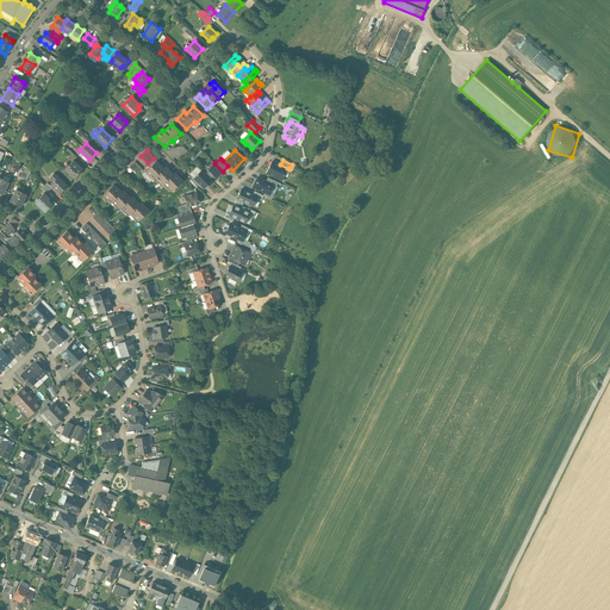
[(81,169),(73,161),(64,169),(69,174),(73,178),(81,169)]
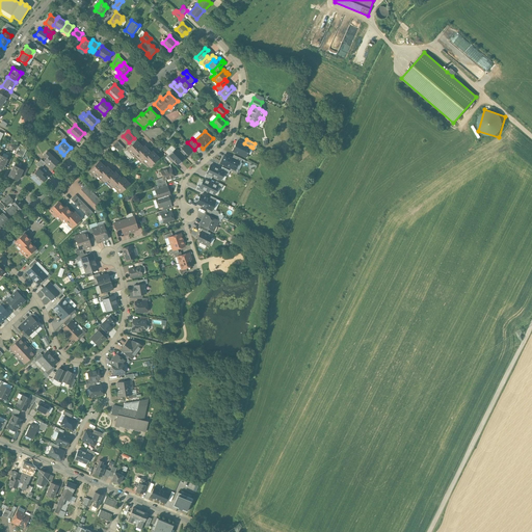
[(136,140),(127,149),(134,156),(135,155),(142,148),(142,147),(136,140)]
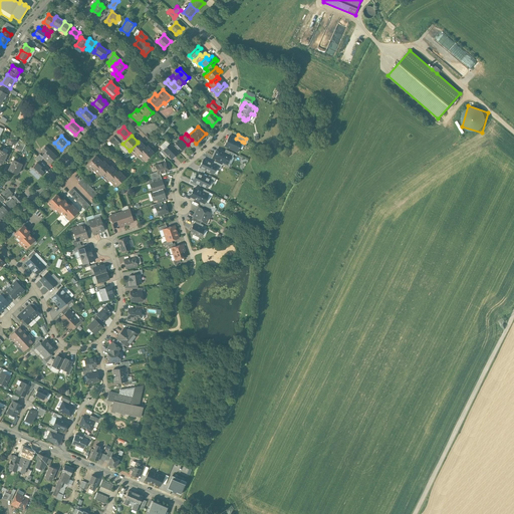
[(236,139),(229,136),(225,146),(236,152),(238,148),(239,148),(242,142),(236,139)]
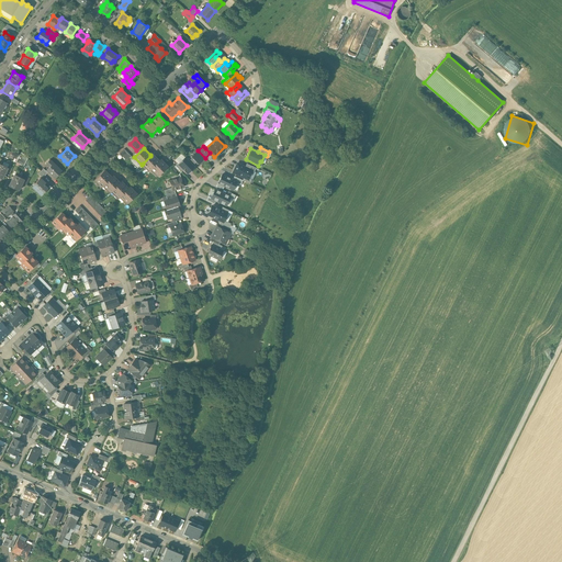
[(131,156),(124,149),(120,154),(126,160),(131,156)]
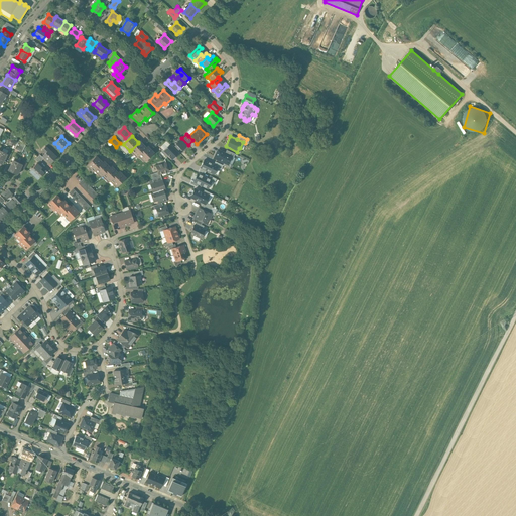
[(181,138),(174,144),(176,145),(179,149),(180,150),(183,148),(184,149),(188,145),(181,138)]
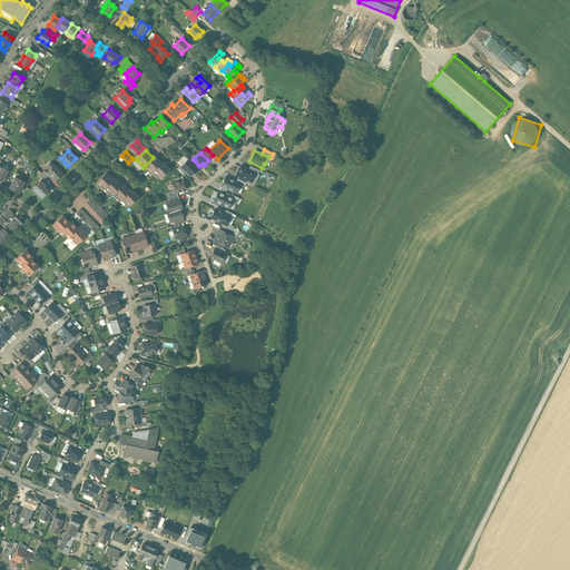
[(25,168),(29,159),(21,155),(17,165),(25,168)]
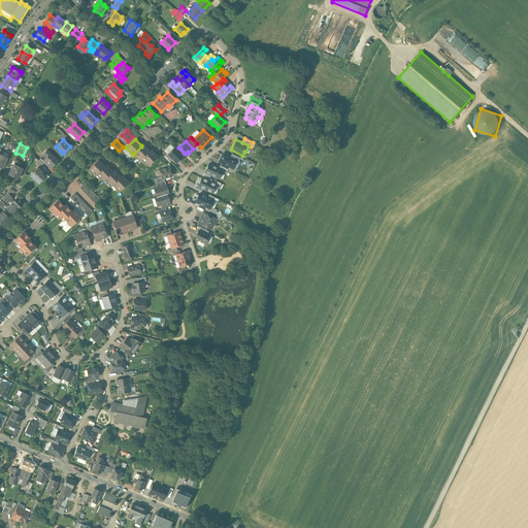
[(141,146),(134,154),(140,160),(142,159),(150,152),(150,151),(142,144),(141,145),(141,146)]
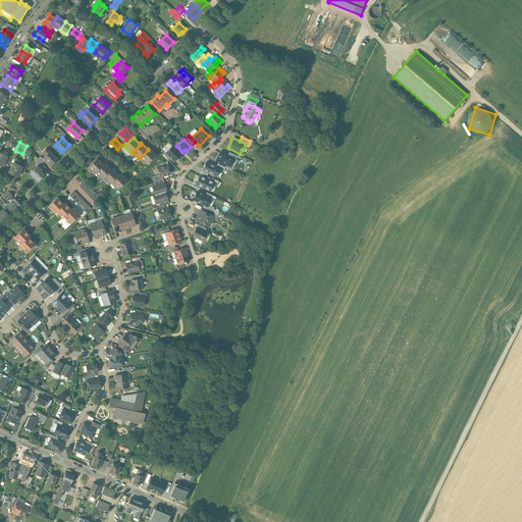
[(166,152),(171,146),(168,143),(162,149),(166,152)]
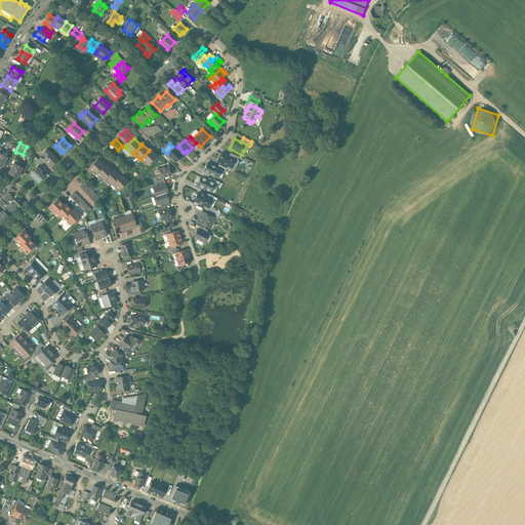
[(176,150),(173,147),(166,153),(172,158),(176,163),(183,156),(180,154),(176,150)]
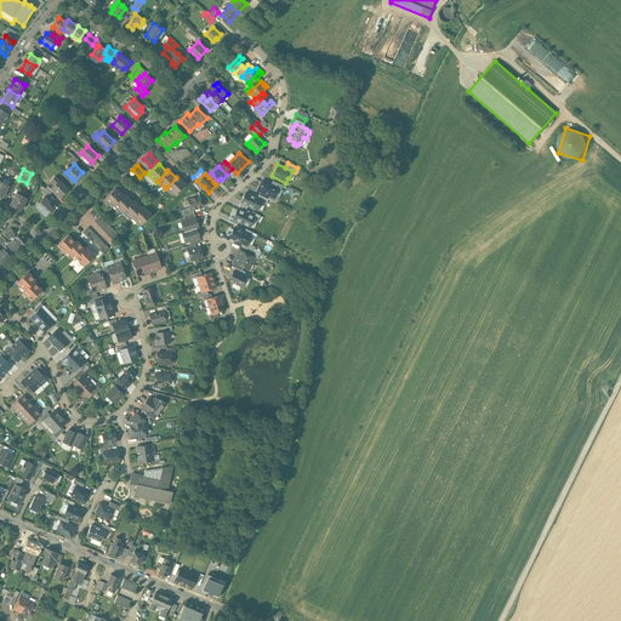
[(68,188),(55,176),(51,181),(55,184),(51,188),(61,197),(68,188)]
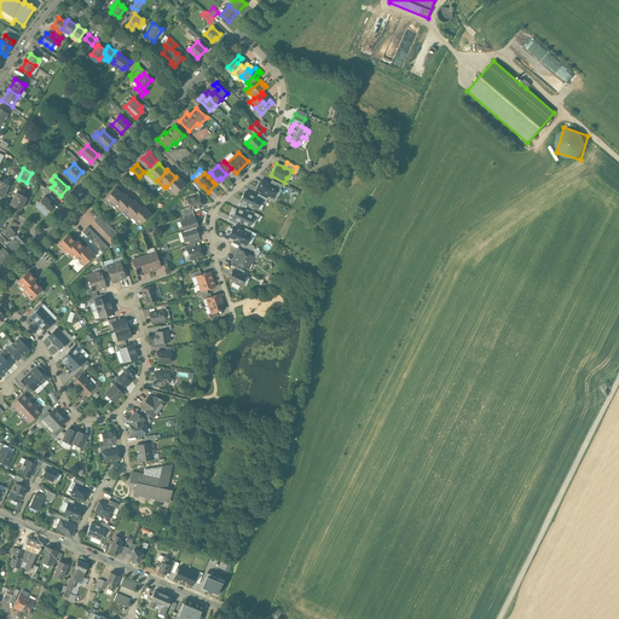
[(177,175),(175,177),(175,178),(167,186),(174,194),(184,184),(177,175)]
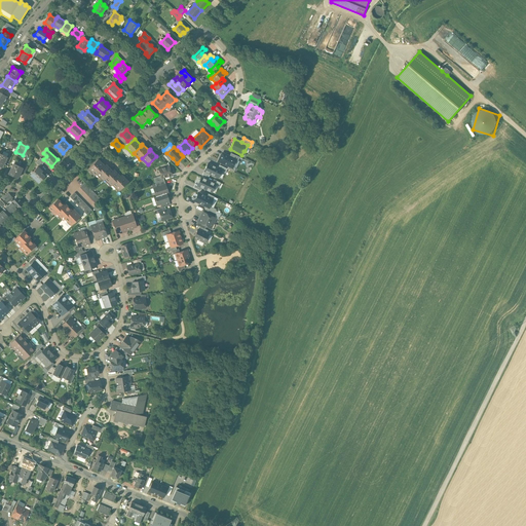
[(234,159),(223,153),(222,153),(218,161),(228,166),(232,167),(232,166),(236,159),(234,159)]
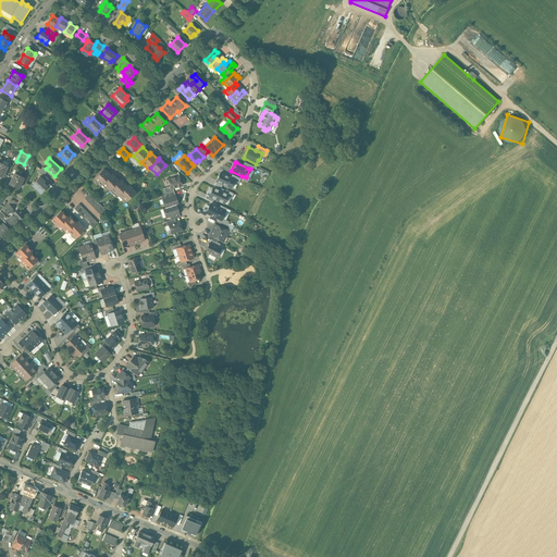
[(110,175),(103,169),(95,177),(101,185),(102,184),(102,183),(110,176),(110,175)]
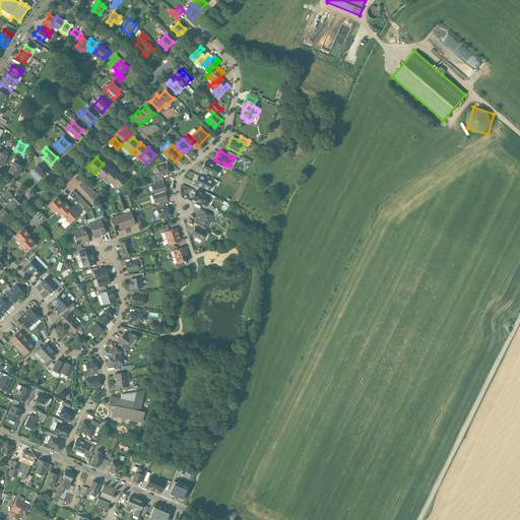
[(22,166),(13,160),(8,172),(17,176),(20,169),(22,166)]
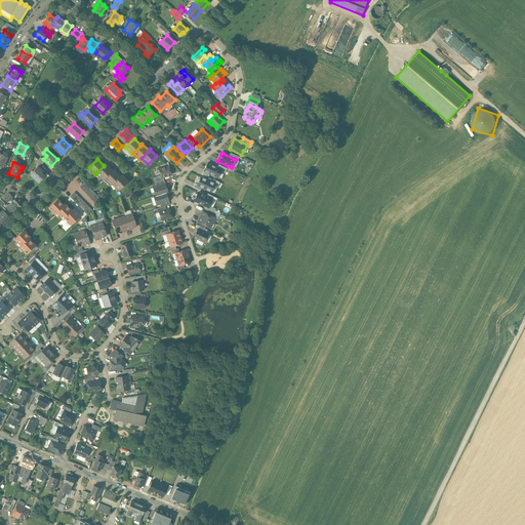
[(207,162),(203,171),(202,174),(208,176),(209,174),(217,178),(221,171),(225,172),(227,168),(218,165),(217,167),(207,162)]
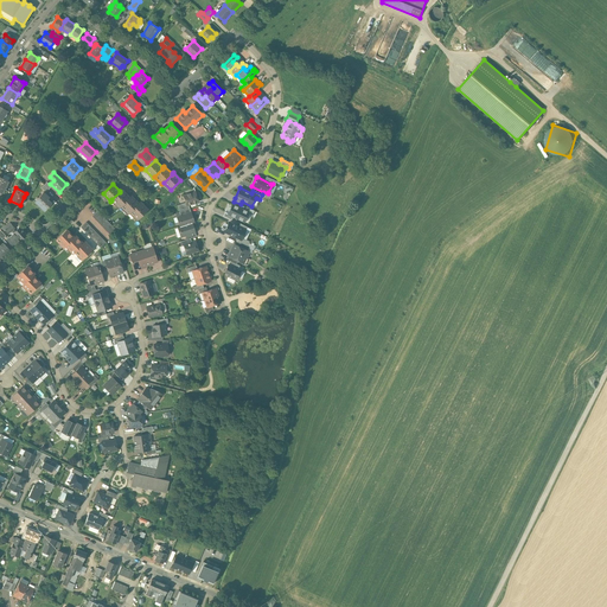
[(129,198),(122,190),(120,191),(120,192),(112,199),(112,200),(120,208),(121,206),(129,198)]
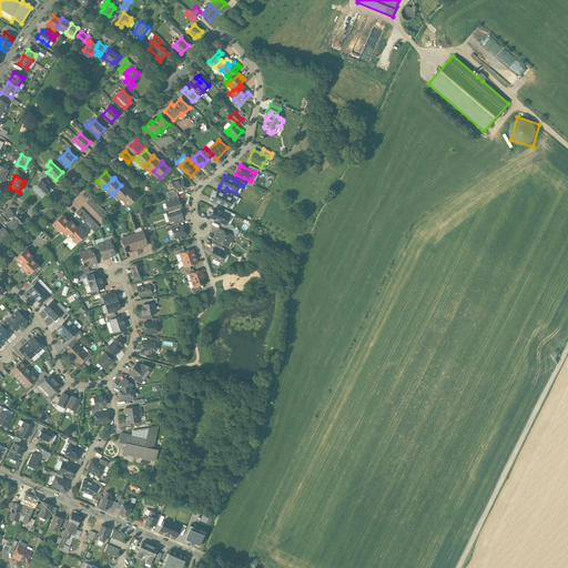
[(32,189),(41,198),(49,190),(46,186),(47,184),(41,180),(32,189)]
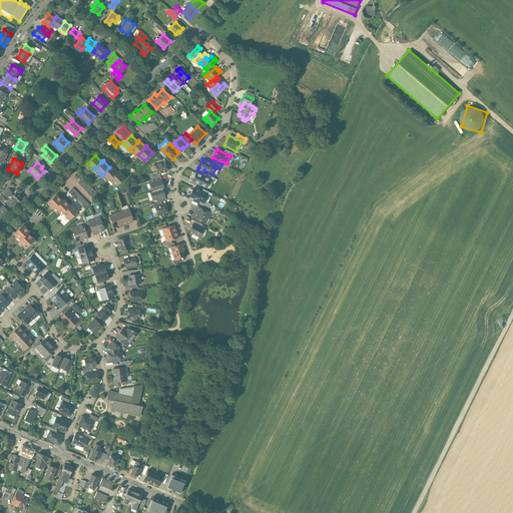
[(165,162),(155,165),(157,173),(167,170),(165,162)]
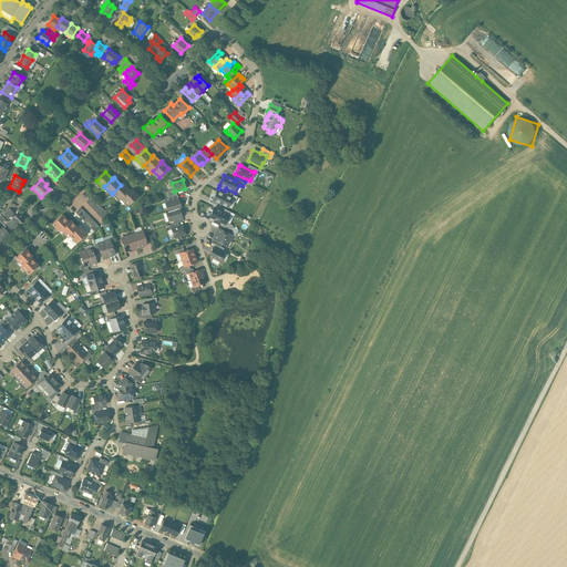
[(122,183),(121,185),(113,193),(120,199),(122,198),(130,191),(122,183)]
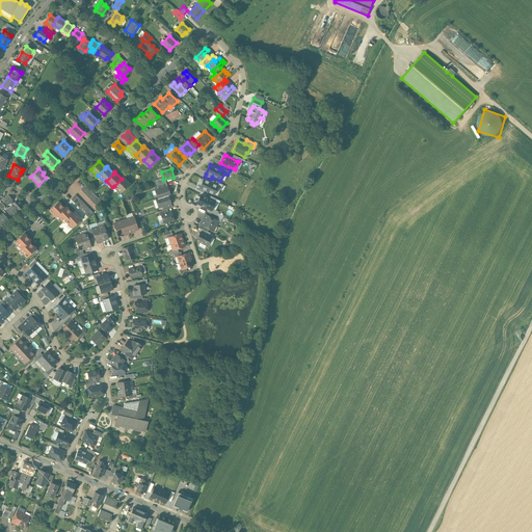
[(129,184),(123,177),(122,179),(114,186),(121,192),(129,184)]
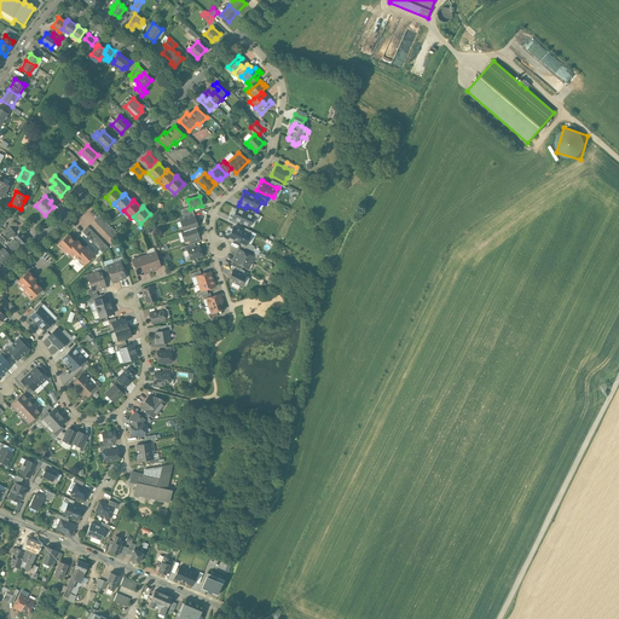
[(250,214),(237,208),(232,218),(230,217),(227,220),(236,224),(237,221),(249,227),(254,218),(256,220),(259,215),(252,212),(250,214)]
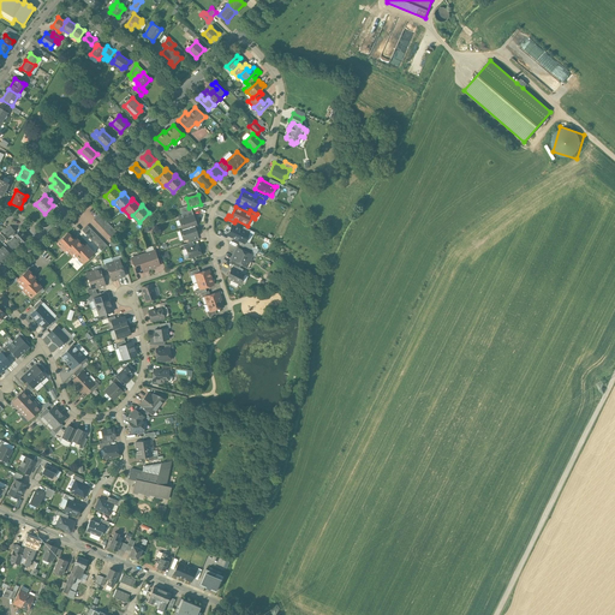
[(119,234),(99,214),(94,219),(113,240),(119,234)]
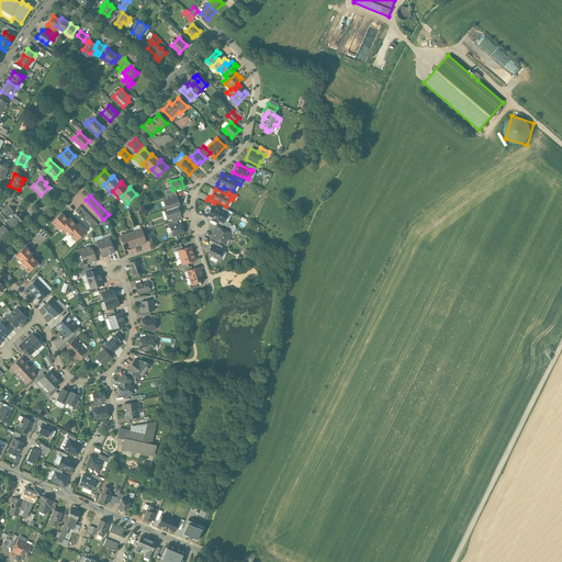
[(177,197),(165,201),(166,205),(165,205),(167,210),(178,206),(180,205),(177,197)]
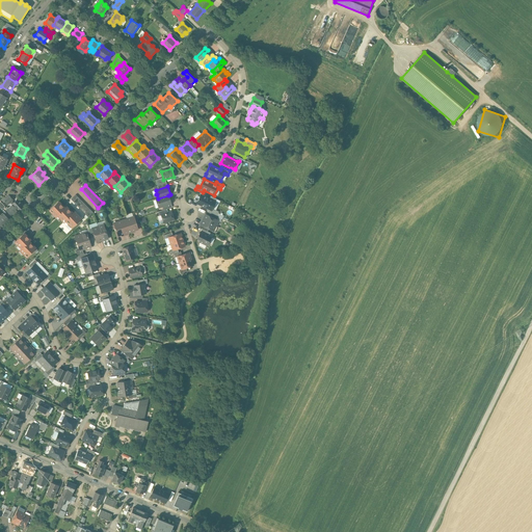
[(92,212),(76,194),(71,200),(85,214),(87,217),(88,217),(92,212)]
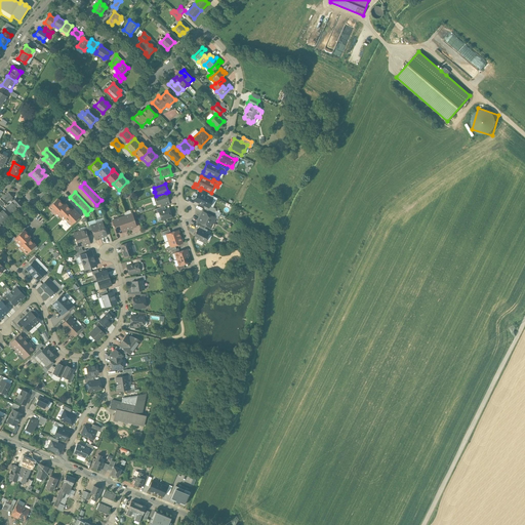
[(206,196),(198,192),(195,200),(194,201),(195,201),(206,206),(208,207),(209,206),(212,199),(206,196)]
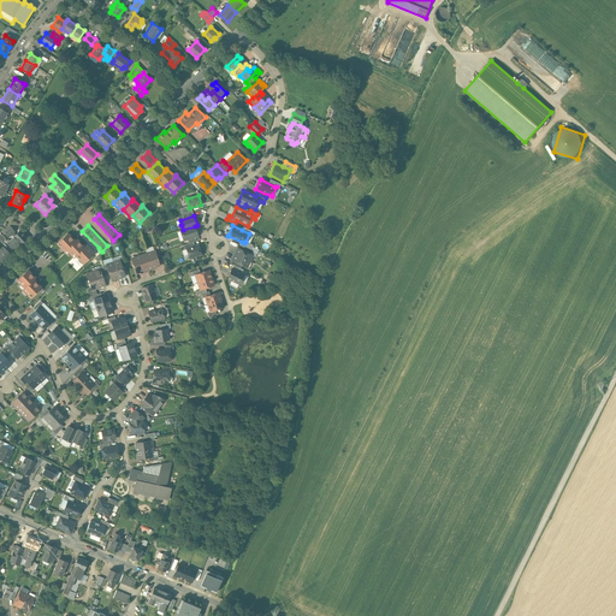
[(183,230),(181,231),(182,236),(183,235),(184,240),(188,240),(197,236),(195,226),(183,230)]
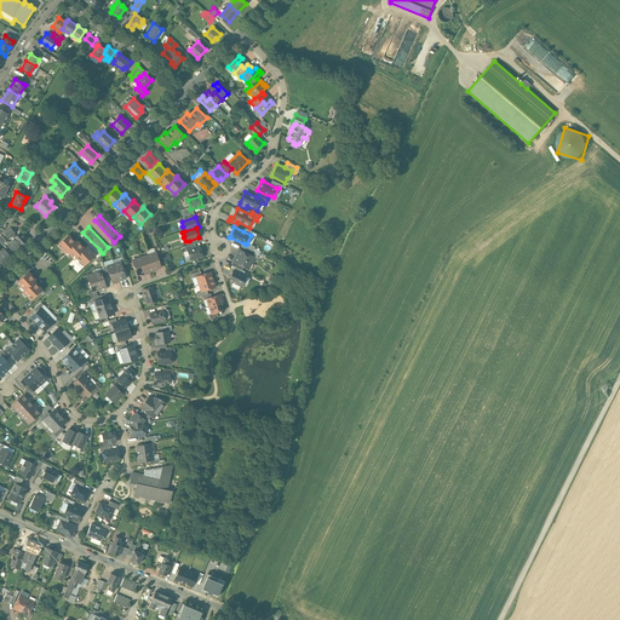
[(15,239),(6,230),(3,234),(5,236),(5,235),(9,239),(10,237),(12,240),(15,239)]
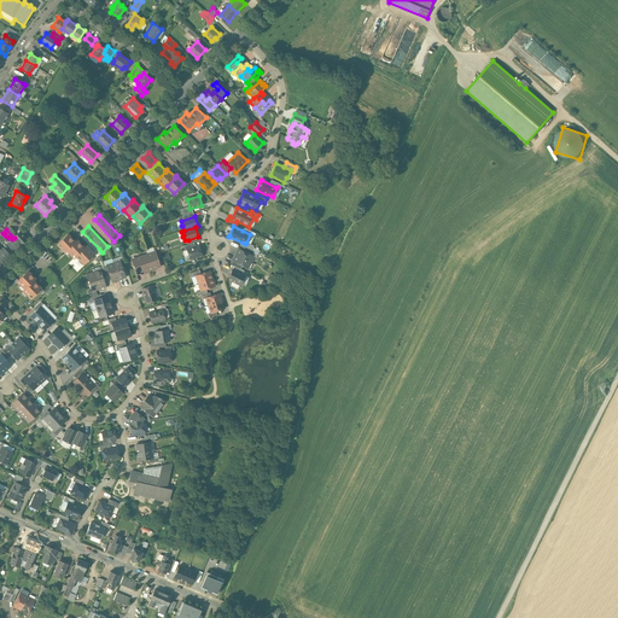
[(16,235),(15,238),(21,245),(27,239),(21,232),(16,235)]
